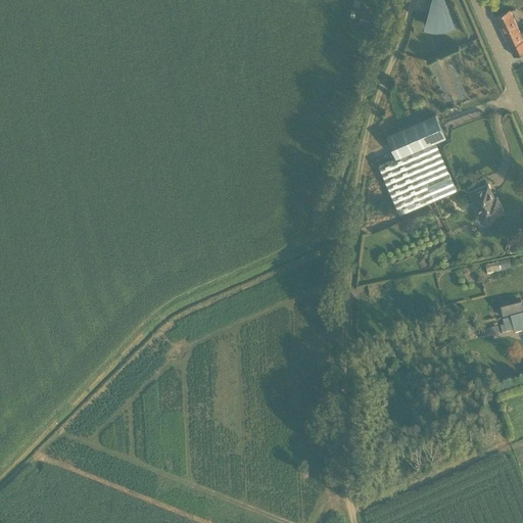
[(432,0),(425,26),(426,26),(429,27),(433,27),(436,27),(440,27),(443,27),(446,26),(450,25),(454,24),(447,9),(448,9),(443,0),(432,0)]
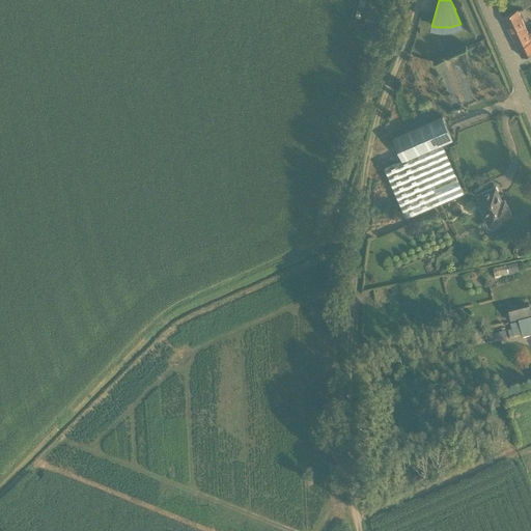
[(530,31),(528,33),(522,20),(516,9),(503,17),(516,47),(530,39),(530,31)]
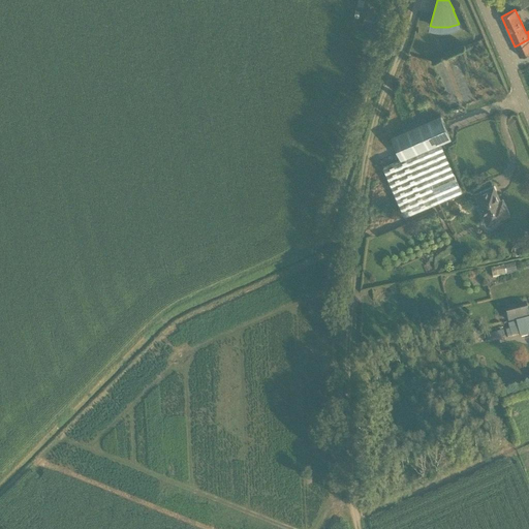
[(366,12),(364,20),(373,23),(376,16),(366,12)]
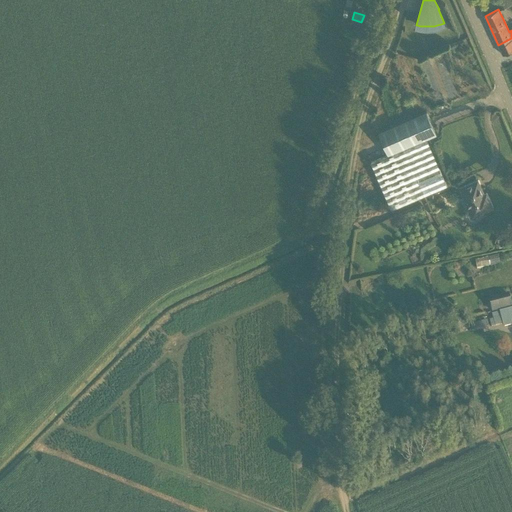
[(511,38),(498,45),(503,55),(511,50),(511,38)]
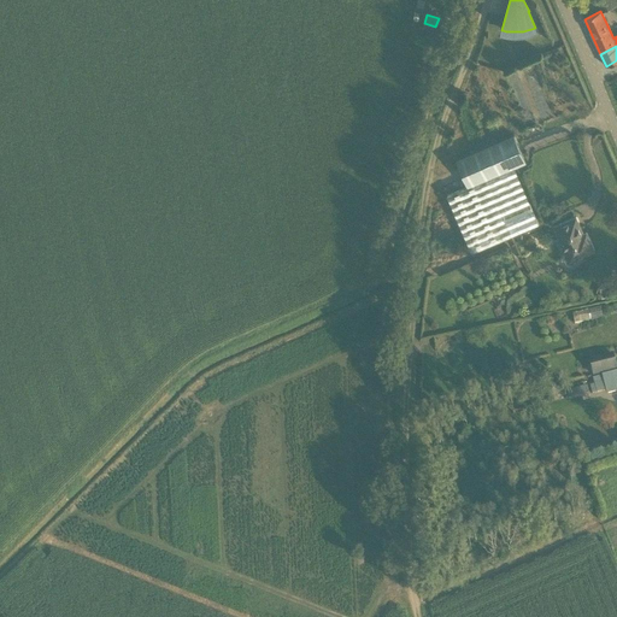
[(487,68),(483,87),(499,89),(503,70),(487,68)]
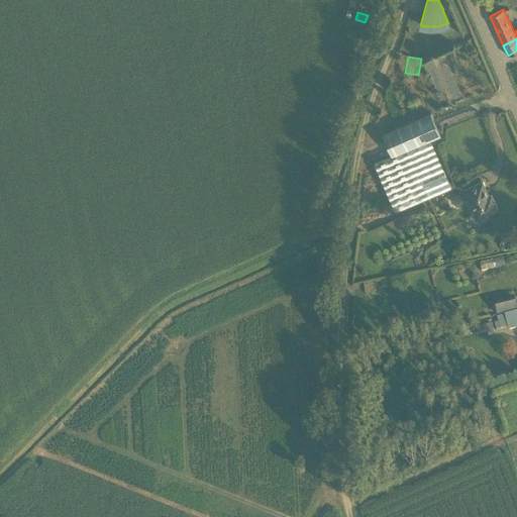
[(430,113),(382,134),(391,158),(374,165),(394,212),(450,188),(430,140),(439,136),(430,113)]
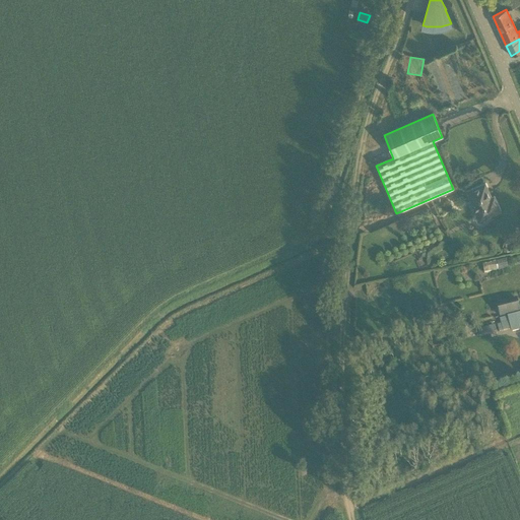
[(485,218),(492,215),(501,211),(495,196),(492,197),(485,183),(466,191),(470,200),(476,213),(474,216),(476,222),(479,223),(485,221),(485,218)]
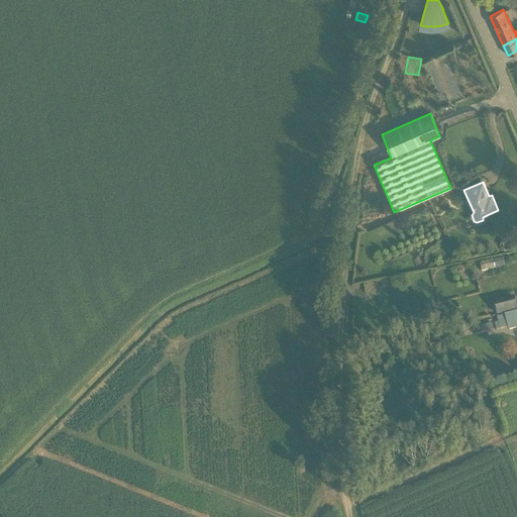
[(482,272),(492,270),(505,268),(504,259),(490,261),(480,263),(482,272)]
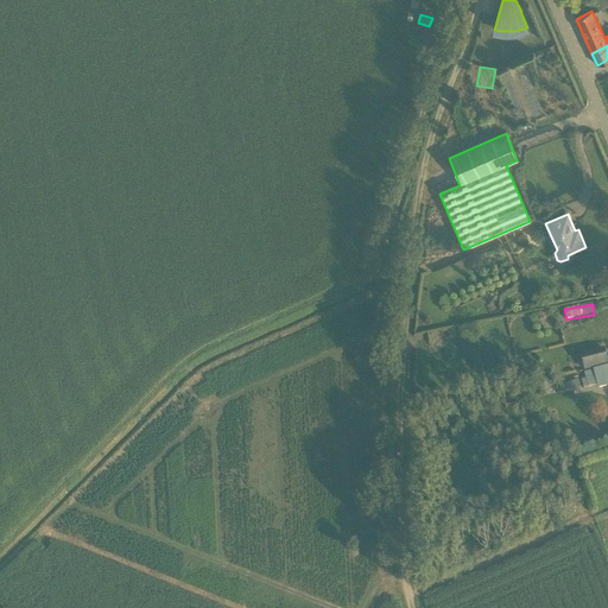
[(580,355),(584,373),(607,367),(607,365),(603,349),(580,355)]
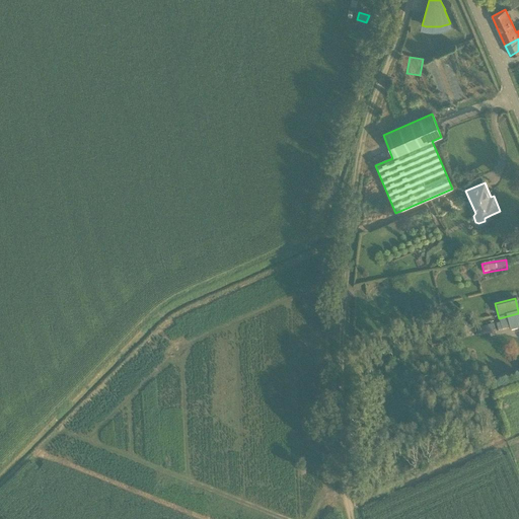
[(518,313),(499,318),(500,323),(496,324),(498,331),(510,328),(511,331),(518,329),(518,313)]
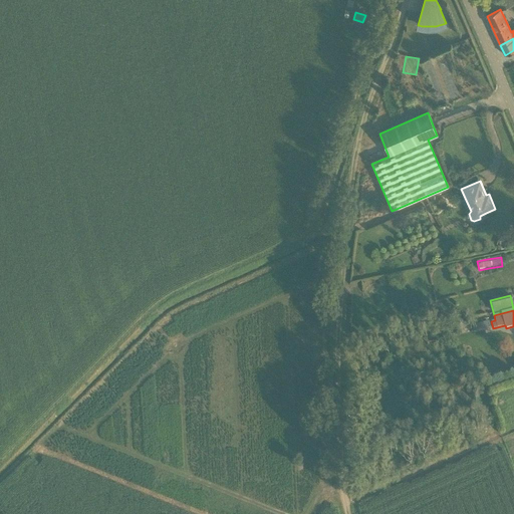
[(487,320),(472,324),(474,331),(489,327),(487,320)]
